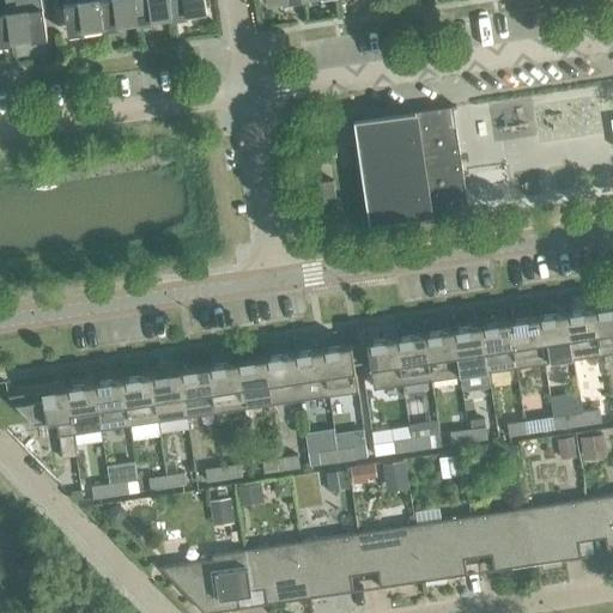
[(5,0),(0,0),(0,43),(0,44),(0,42),(0,38),(10,37),(11,37),(5,0)]
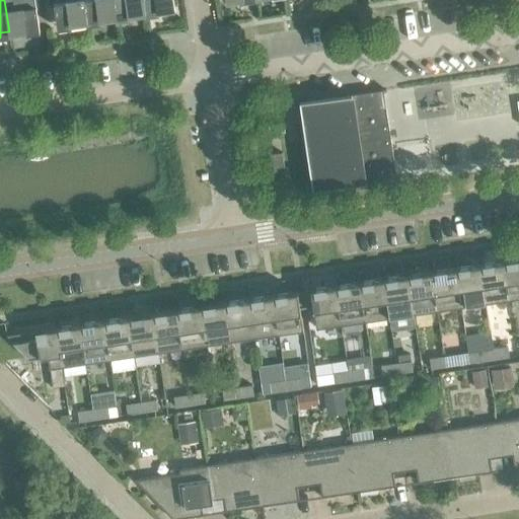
[(36,0),(4,0),(9,31),(8,31),(9,36),(29,33),(28,28),(39,26),(35,7),(39,7),(36,0)]
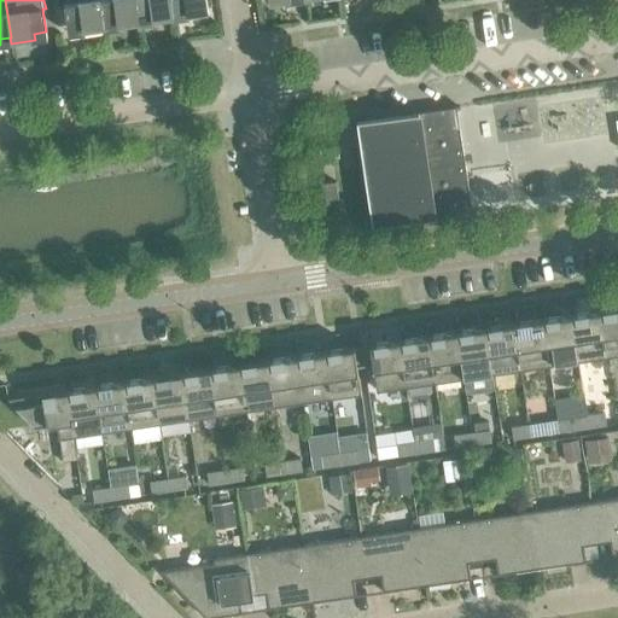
[(103,23),(98,0),(59,0),(60,6),(64,6),(66,29),(79,27),(80,33),(104,29),(103,23)]
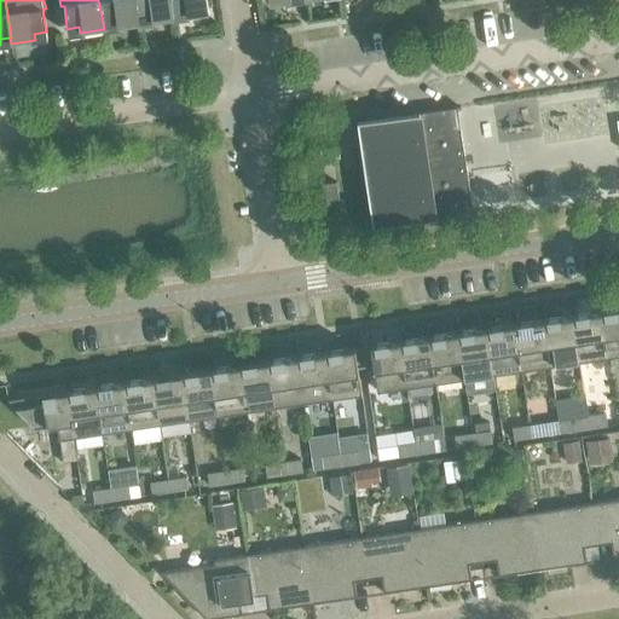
[(134,0),(98,0),(103,23),(114,22),(115,28),(139,24),(138,18),(137,18),(134,0)]
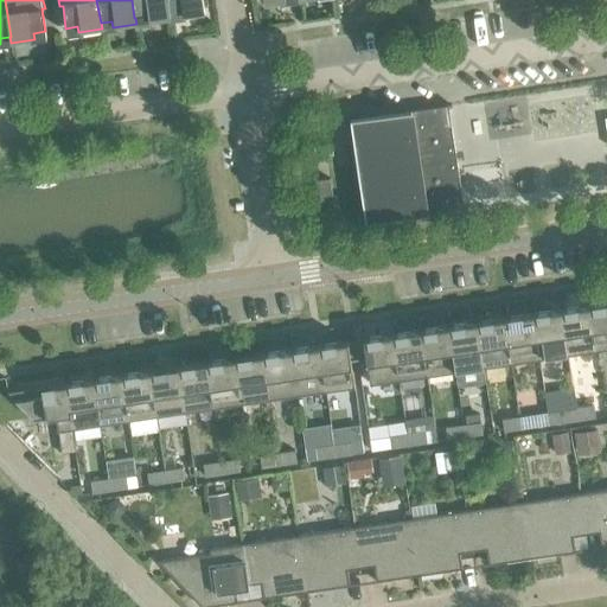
[(166,0),(132,0),(134,18),(135,18),(146,17),(146,21),(170,18),(170,13),(168,13),(166,0)]
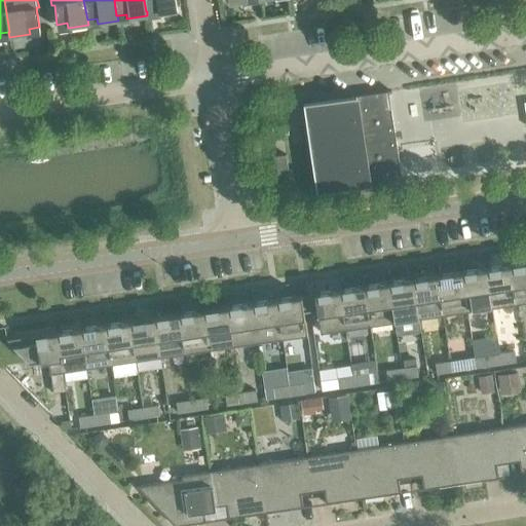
[(144,0),(146,11),(147,11),(155,9),(156,14),(177,11),(175,0),(144,0)]
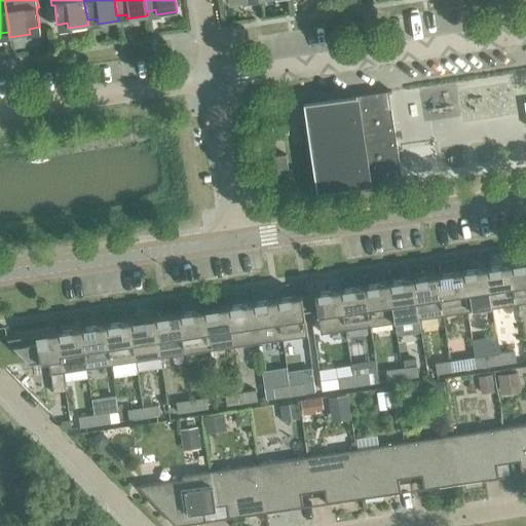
[(303,104),(316,193),(403,180),(389,91),(303,104)]
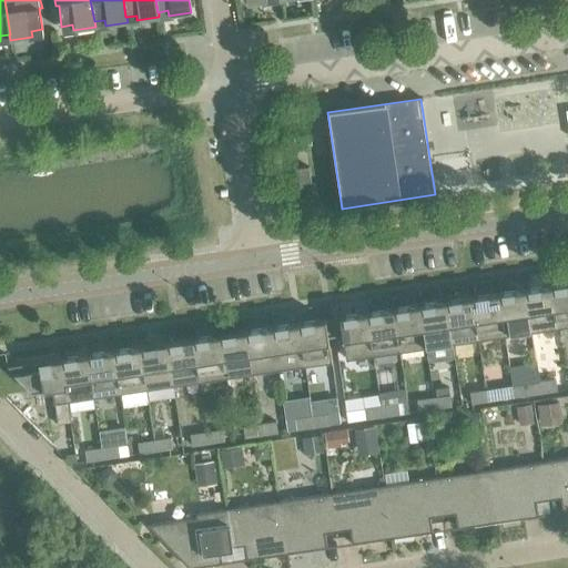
[(567,283),(550,286),(557,327),(567,325),(567,283)]
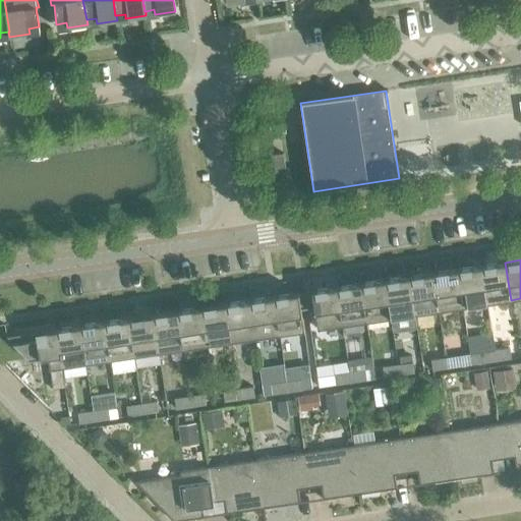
[(505,263),(481,266),(486,304),(511,300),(505,263)]
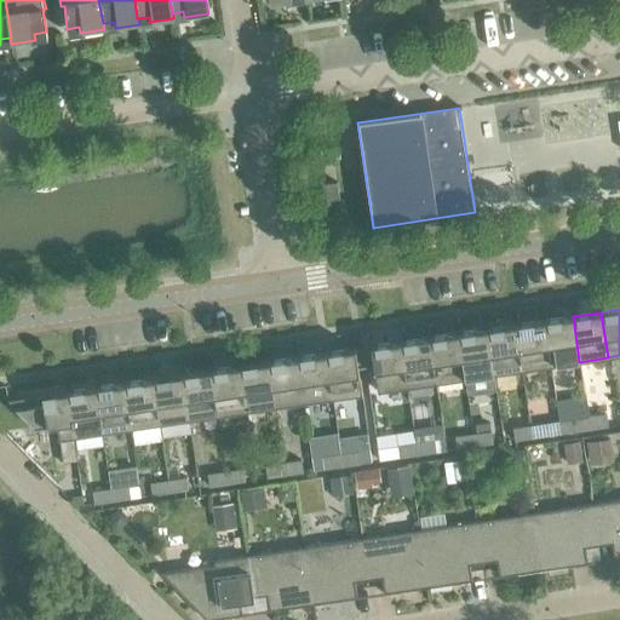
[(573,316),(544,321),(550,366),(579,362),(573,316)]
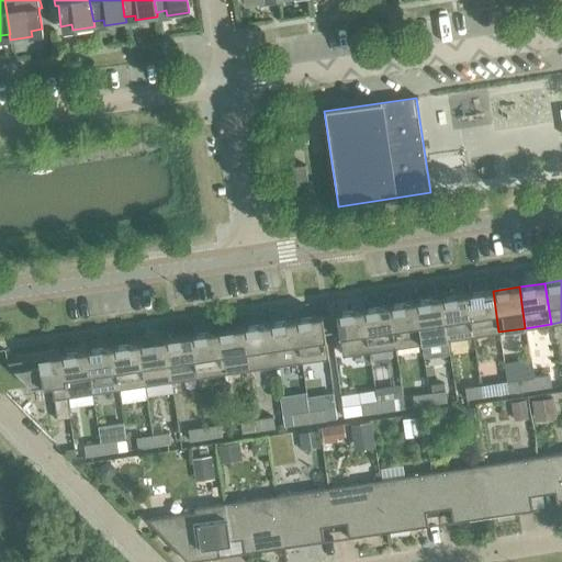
[(493,291),(467,294),(473,336),(498,332),(493,291)]
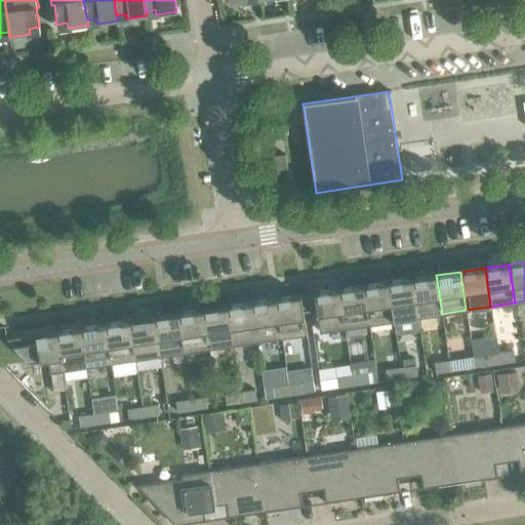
[(436,275),(411,279),(417,317),(442,314),(436,275)]
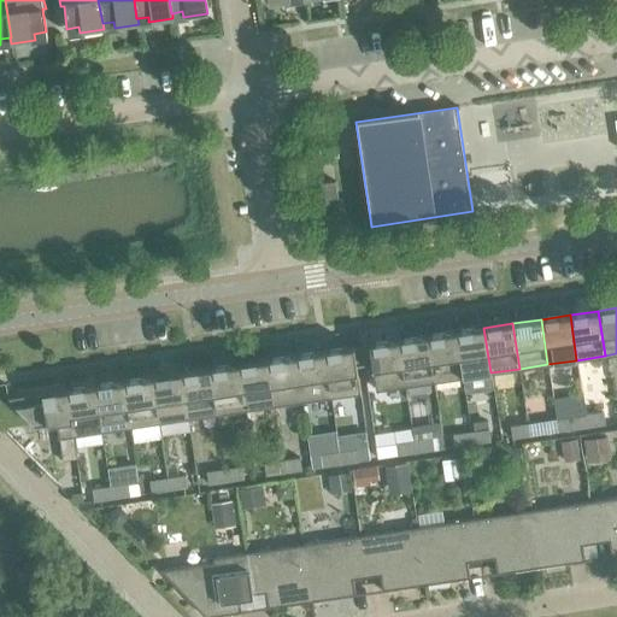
[(483,328),(456,333),(462,377),(491,372),(483,328)]
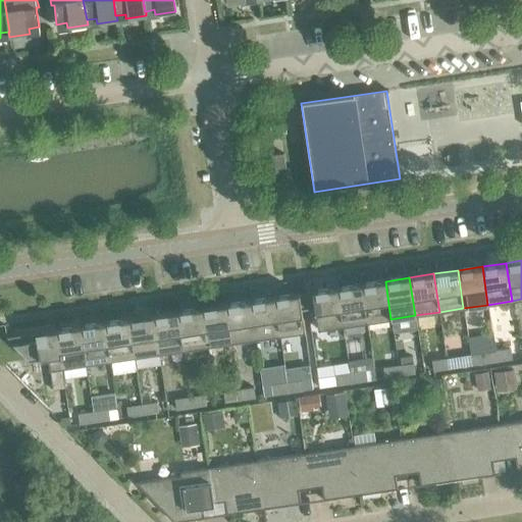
[(385,281),(361,284),(367,322),(390,319),(385,281)]
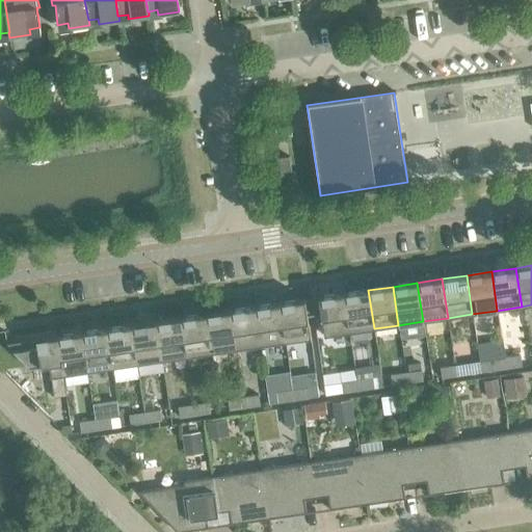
[(368,290),(343,294),(349,333),(374,328),(368,290)]
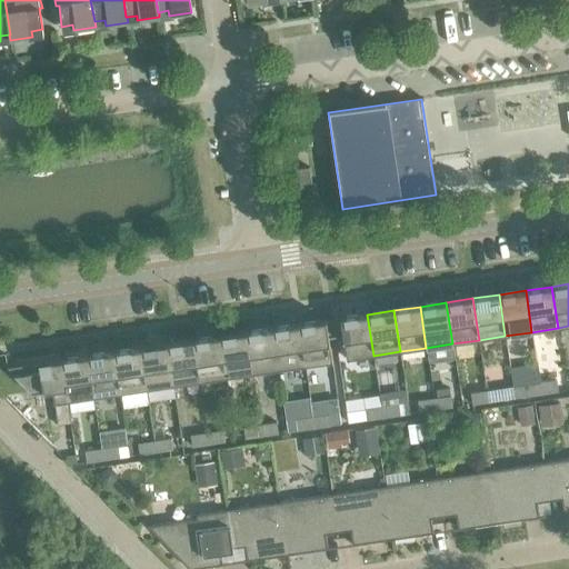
[(373,356),(367,315),(332,319),(335,338),(342,337),(346,360),(373,356)]
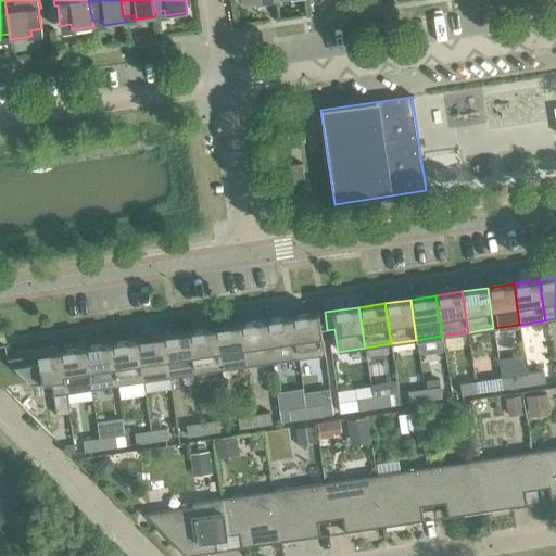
[(318,313),(291,317),(298,357),(324,354),(318,313)]
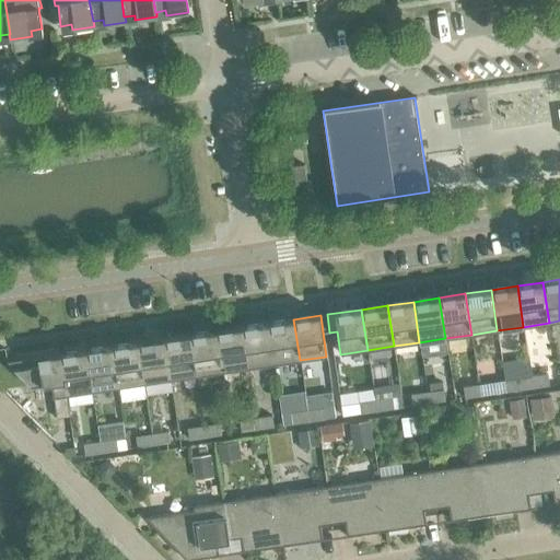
[(293,319),(268,323),(273,364),(300,360),(293,319)]
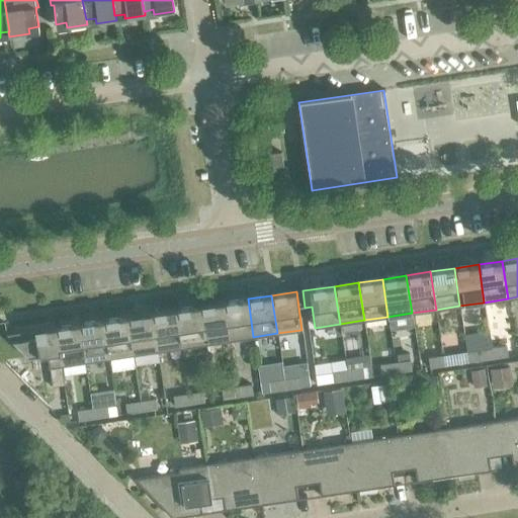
[(248,298),(224,303),(230,340),(253,337),(248,298)]
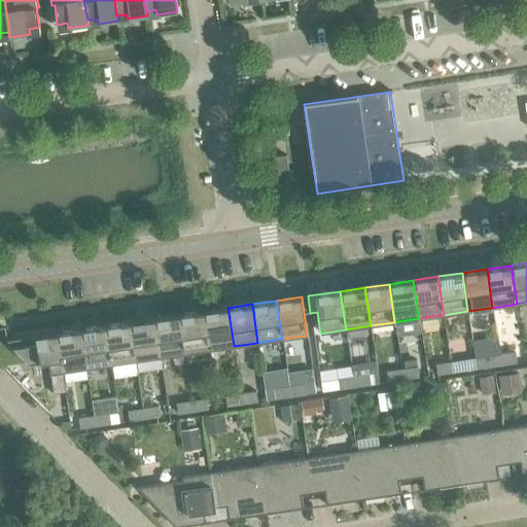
[(227,308),(203,312),(209,350),(234,346),(227,308)]
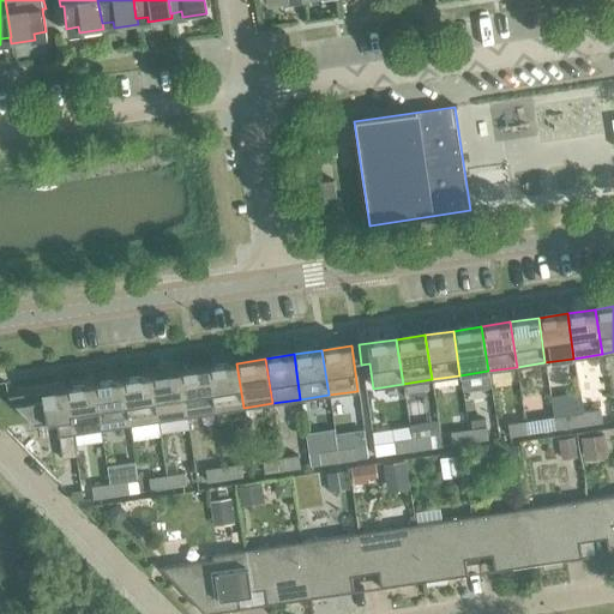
[(236,363),(209,367),(215,411),(244,408),(236,363)]
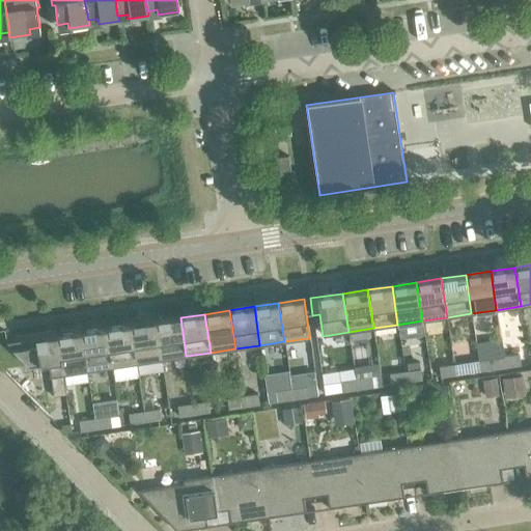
[(156,322),(161,360),(186,356),(180,317),(156,322)]
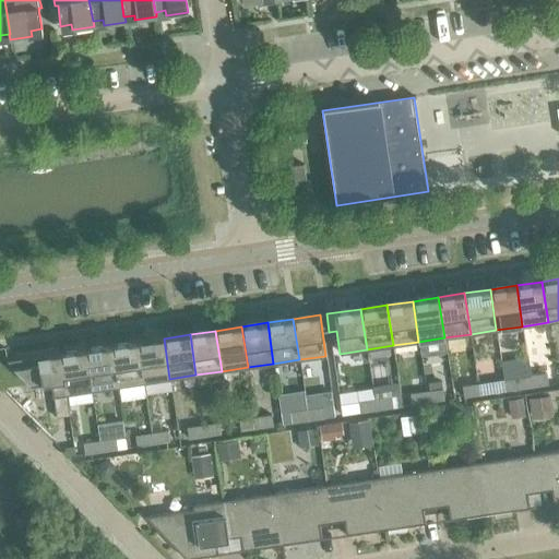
[(164,339),(138,342),(144,383),(169,379),(164,339)]
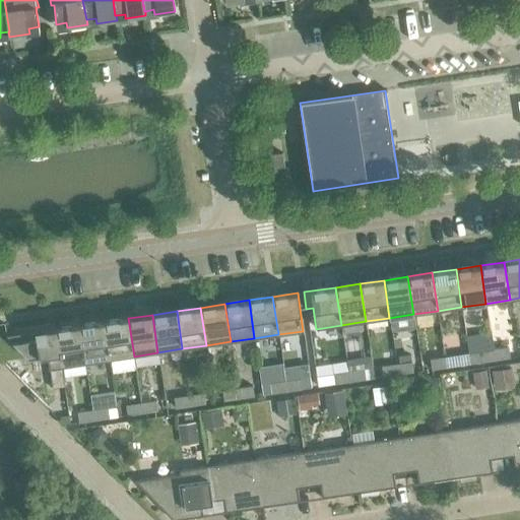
[(128,318),(104,322),(110,360),(134,356),(128,318)]
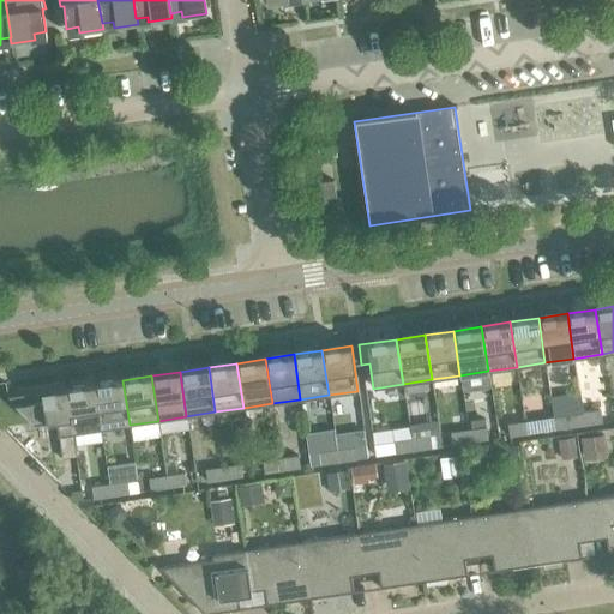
[(122,380),(95,384),(101,429),(130,425),(122,380)]
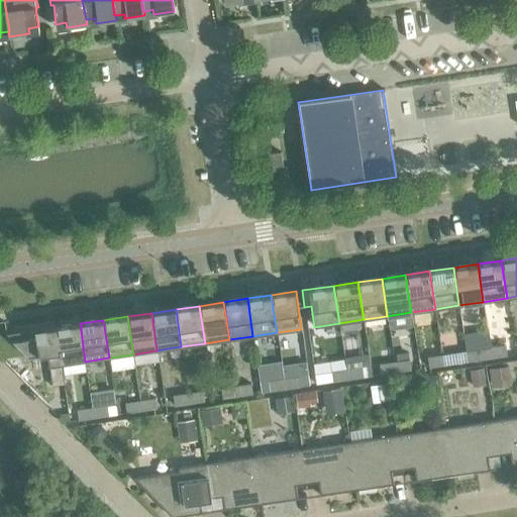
[(80,323),(56,327),(61,365),(62,365),(85,362),(80,323)]
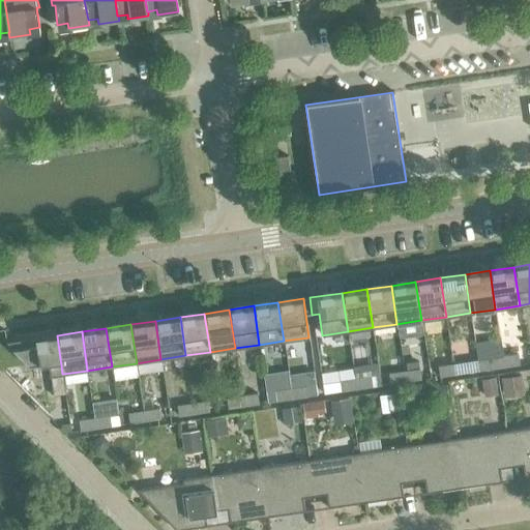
[(62,374),(57,335),(6,343),(29,366),(49,363),(53,396),(66,394),(63,374),(62,374)]
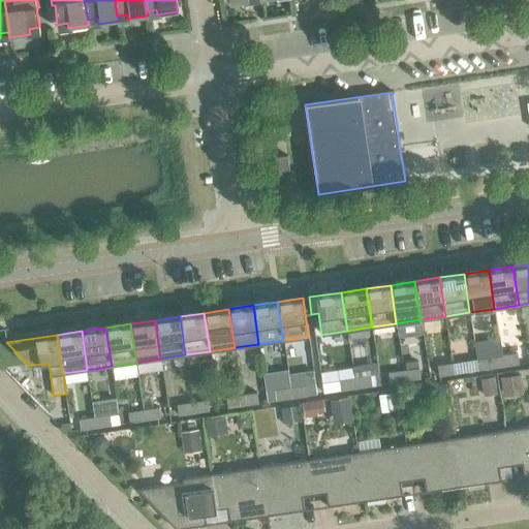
[(517,354),(501,356),(503,367),(518,365),(517,354)]
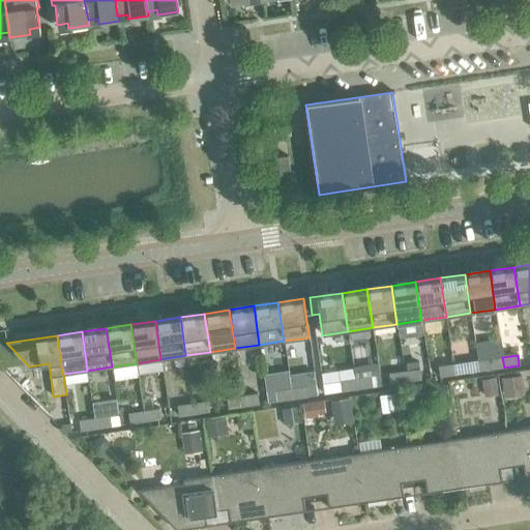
[(504,367),(502,357),(487,359),(489,370),(504,367)]
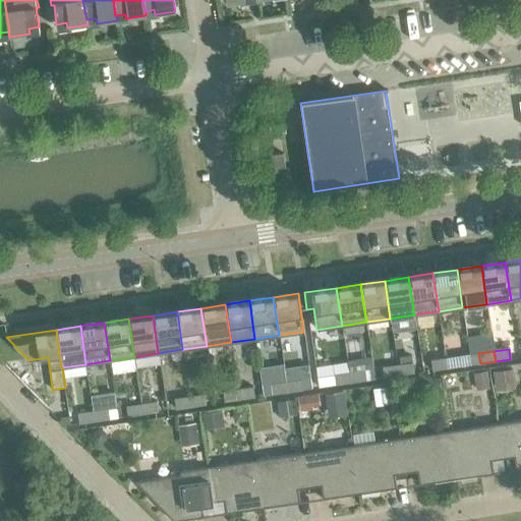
[(461,356),(446,358),(447,368),(462,366),(461,356)]
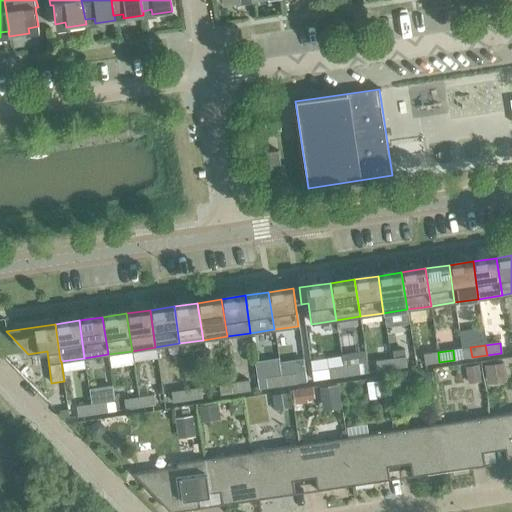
[(439,362),(438,352),(423,354),(424,364),(439,362)]
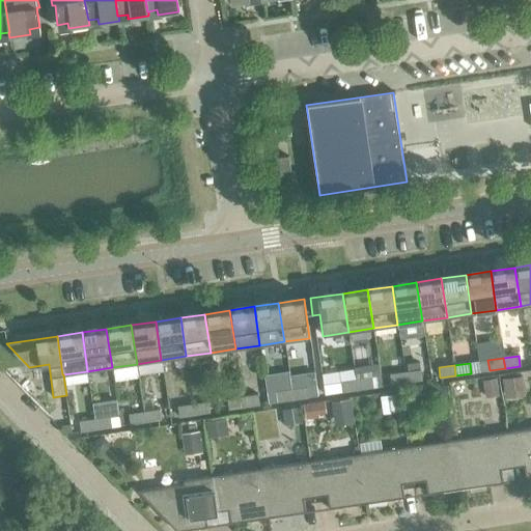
[(420,370),(404,372),(407,383),(422,381),(420,370)]
